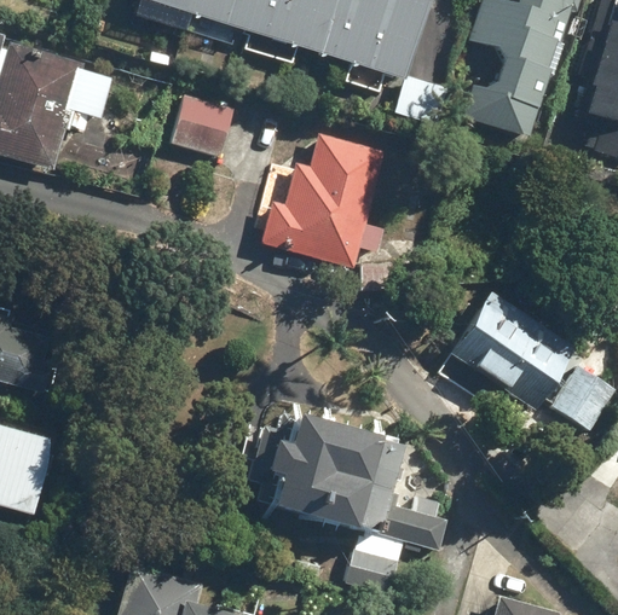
[(431,1),(427,0),(159,0),(404,79),(393,111),(433,125),(443,93),(405,82),(431,1)]
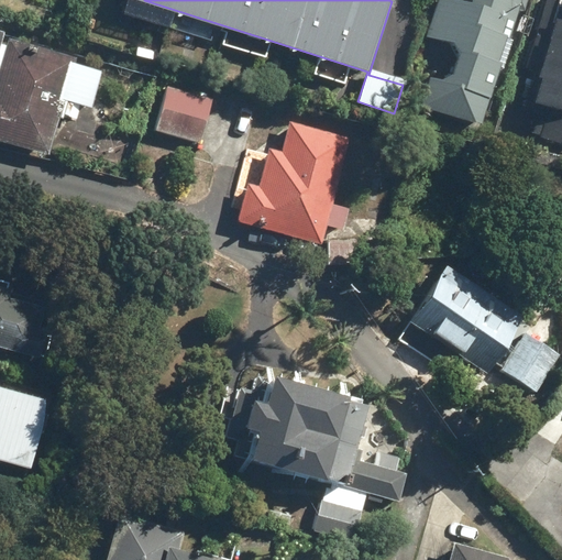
[(427,77),(419,109),(480,127),(488,96),(497,68),(505,69),(514,37),(503,34),(507,21),(516,24),(520,13),(525,13),(529,0),(469,0),(466,11),(434,2),(423,37),(450,45),(443,67),(458,73),(453,86),(427,77)]
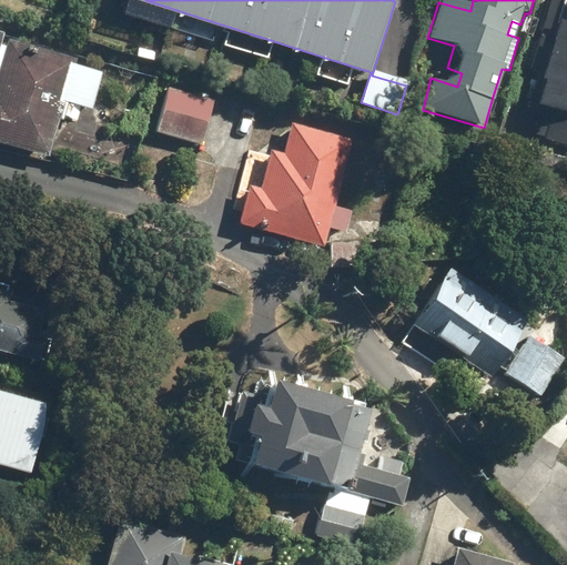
[(566,0),(549,0),(528,71),(538,74),(527,111),(542,115),(535,135),(566,144),(566,0)]
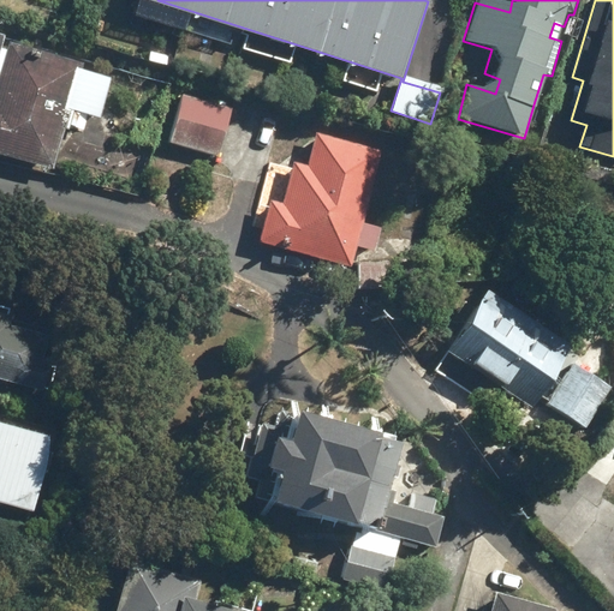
[(0,153),(53,168),(63,129),(82,135),(87,117),(100,120),(111,78),(82,69),(83,64),(7,43),(5,49),(0,47),(1,41),(0,40),(0,153)]
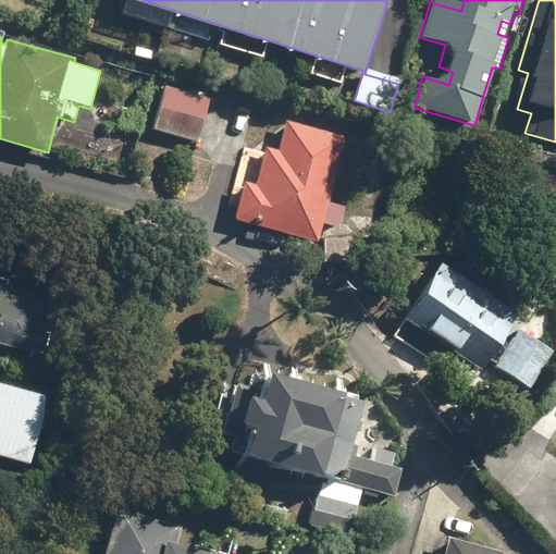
[(207,100),(163,88),(152,128),(196,140),(207,100)]
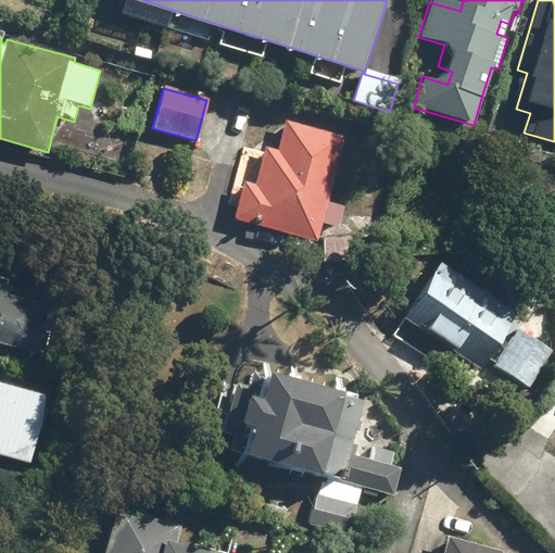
[(244,184),(235,218),(317,241),(323,224),(337,227),(342,208),(324,203),(342,136),(288,121),(278,152),(267,149),(256,187),(244,184)]
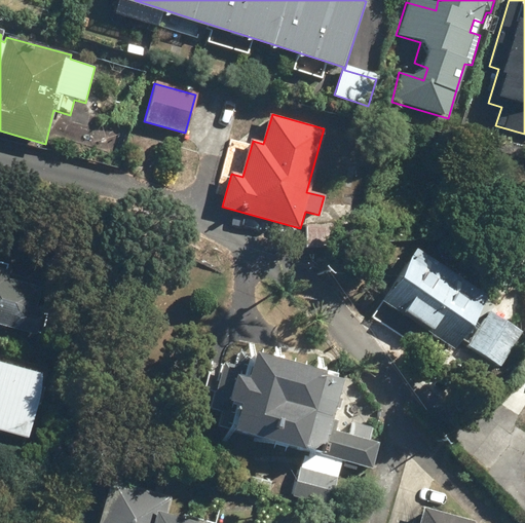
[(351,224),(305,227),(306,248),(352,245),(351,224)]
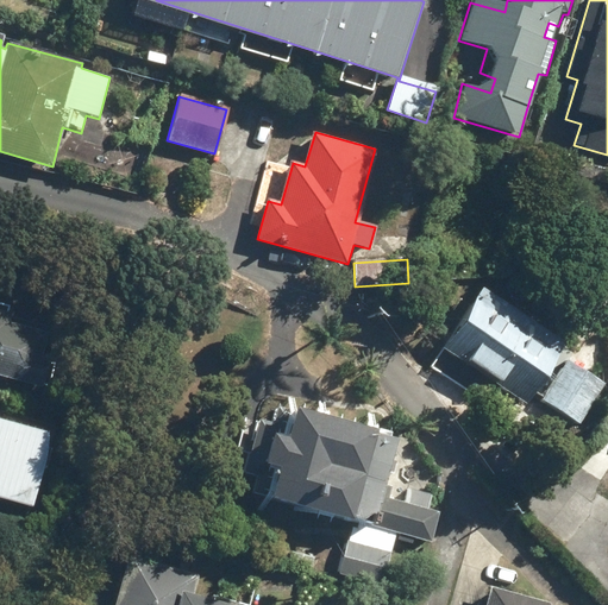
[(565,345),(483,289),(442,352),(524,407),(565,345)]
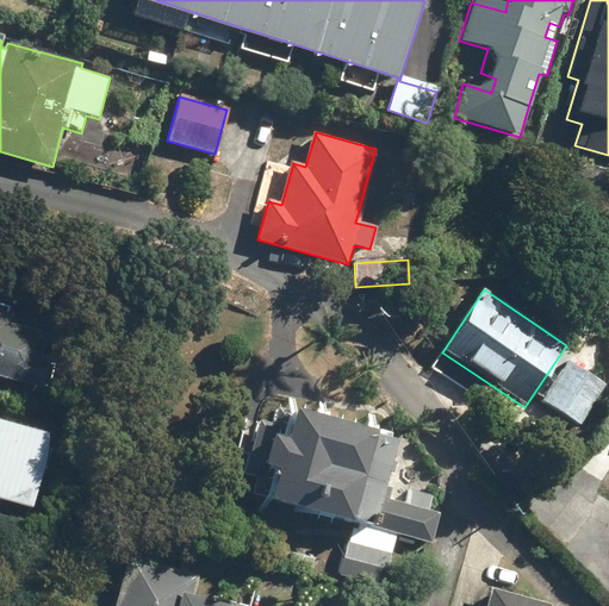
[(0,375),(44,386),(58,338),(6,324),(7,317),(0,313),(0,375)]
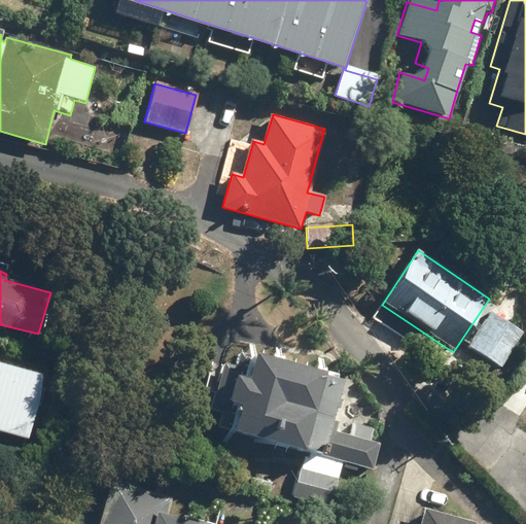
[(519,333),(491,313),(463,355),(490,374),(519,333)]
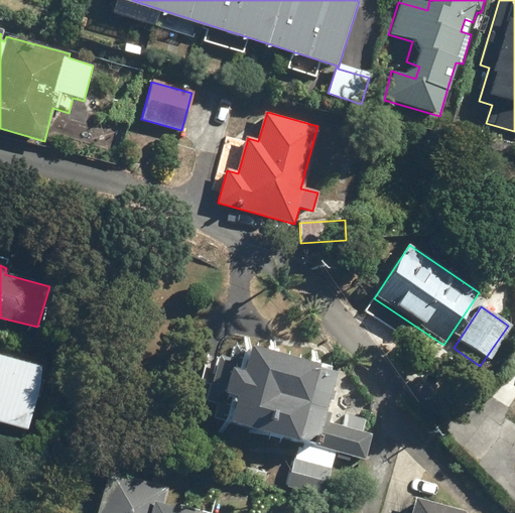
[(322,365),(254,347),(253,352),(235,351),(234,361),(221,360),(211,400),(219,403),(214,422),(302,444),(298,464),(292,462),(285,489),(325,500),(336,455),(360,461),(366,437),(363,436),(367,422),(348,417),(345,429),(325,425),(338,374),(320,369),(322,365)]
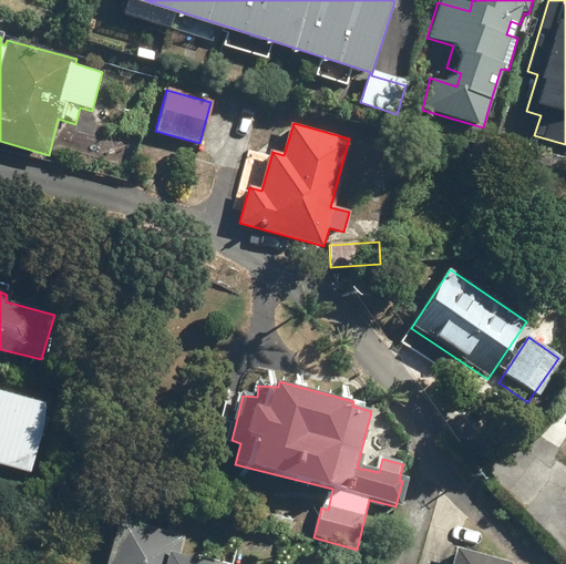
[(0,460),(43,473),(44,401),(0,388),(0,460)]
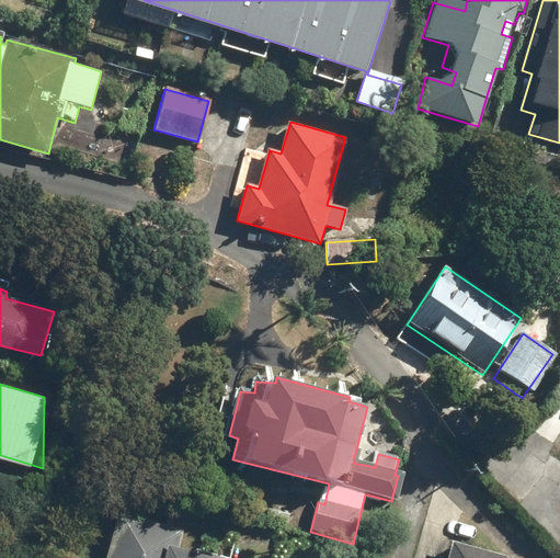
[(210,557),(179,548),(184,530),(121,512),(107,557),(210,557)]
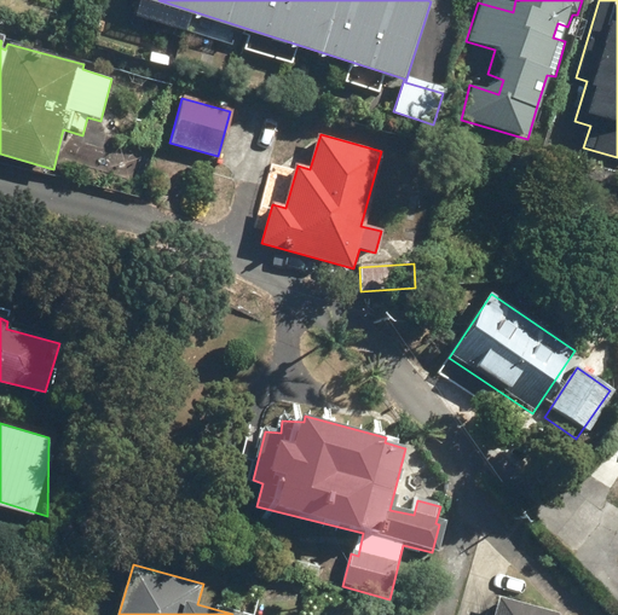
[(560,614),(498,598),(494,614),(560,614)]
